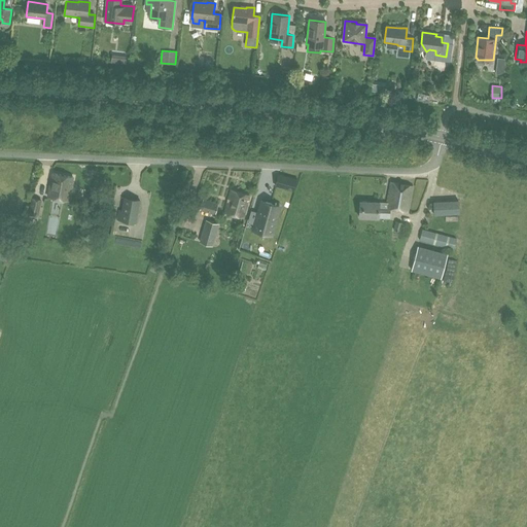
[(425,95),(412,92),(411,99),(424,101),(425,95)]
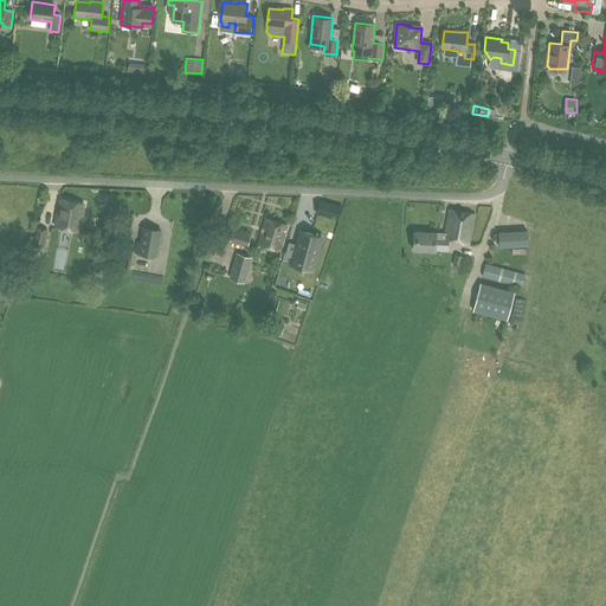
[(59,199),(55,225),(78,230),(84,204),(59,199)]
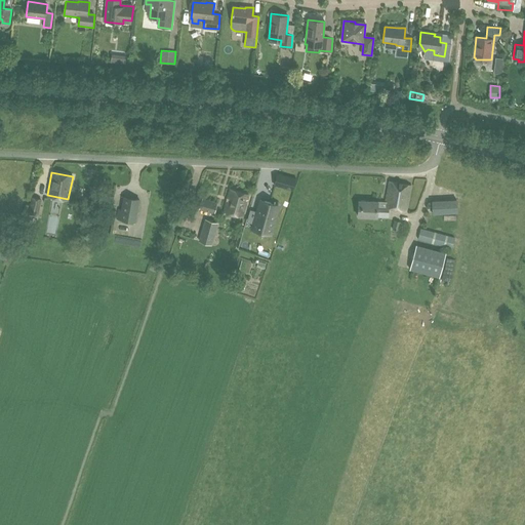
[(287,176),(277,173),(274,185),(284,187),(287,176)]
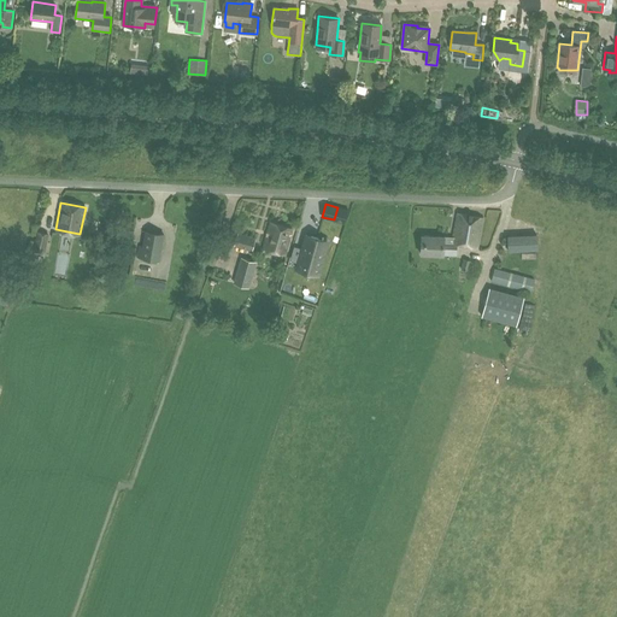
[(451,236),(444,236),(444,248),(457,250),(457,245),(477,248),(483,217),(457,212),(451,236)]
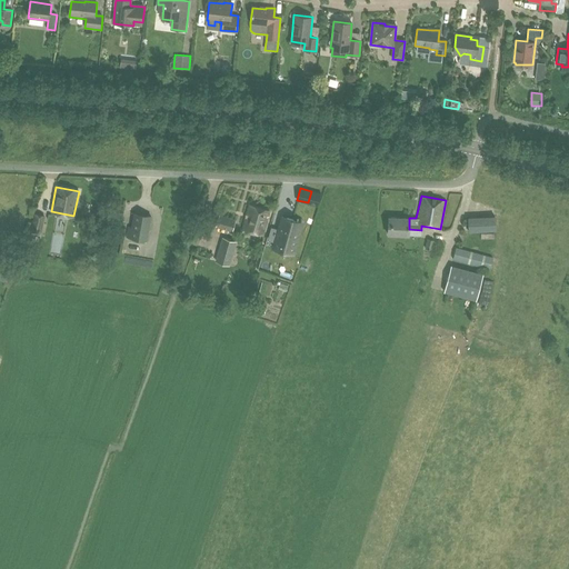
[(249,205),(242,229),(262,235),(269,210),(249,205)]
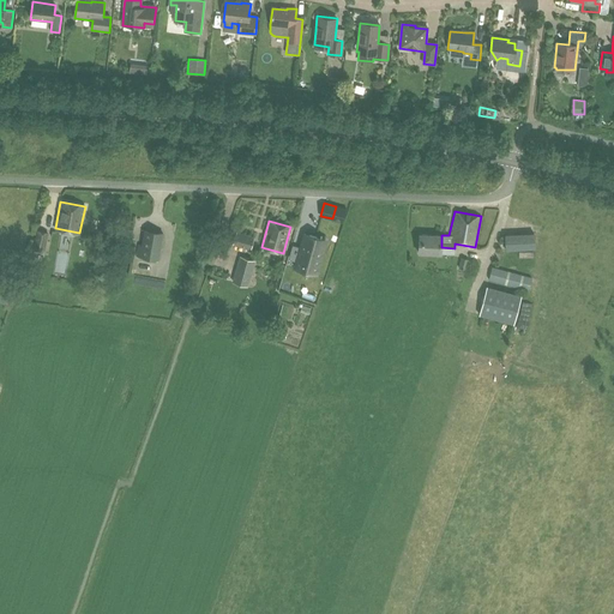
[(32,230),(30,242),(40,245),(38,247),(46,248),(48,236),(42,235),(42,233),(32,230)]
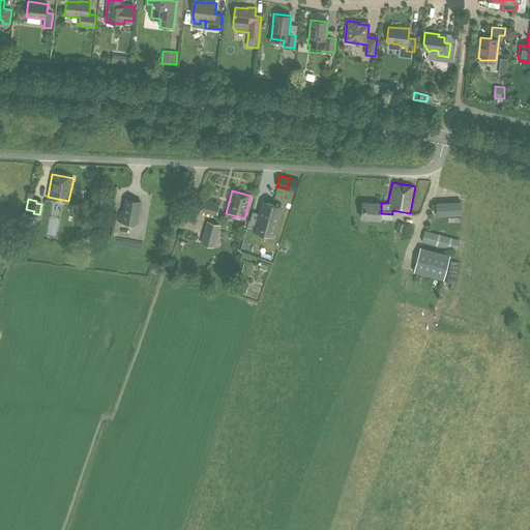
[(118,221),(137,224),(140,202),(122,199),(118,221)]
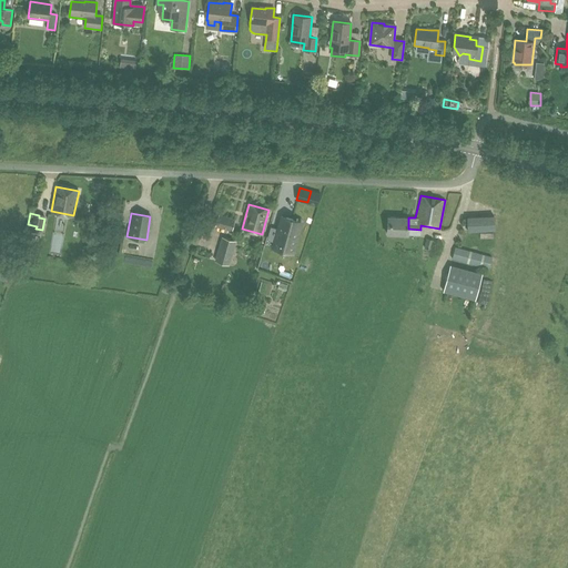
[(215,226),(232,231),(234,219),(219,214),(215,226)]
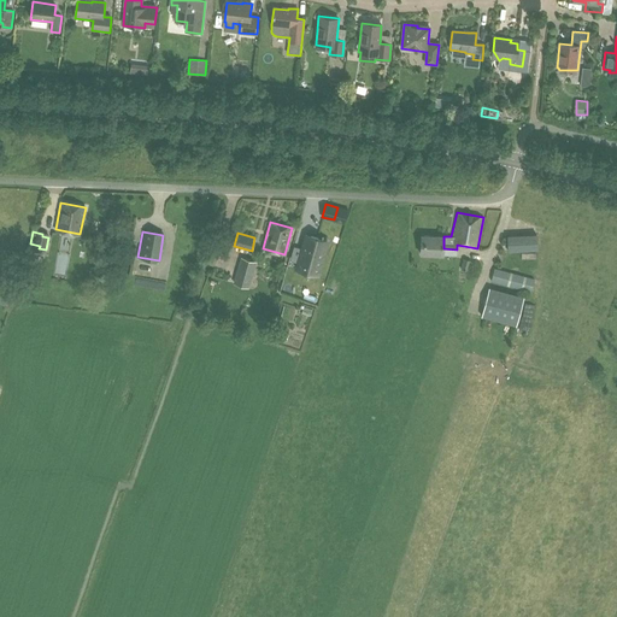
[(506,236),(507,251),(538,250),(536,234),(506,236)]
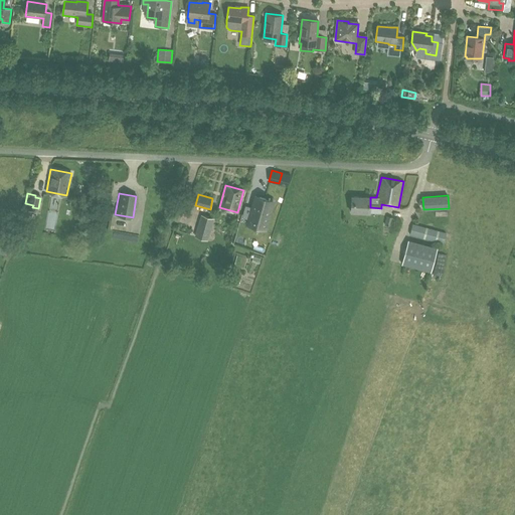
[(270,200),(255,196),(247,224),(265,229),(271,211),(267,210),(270,200)]
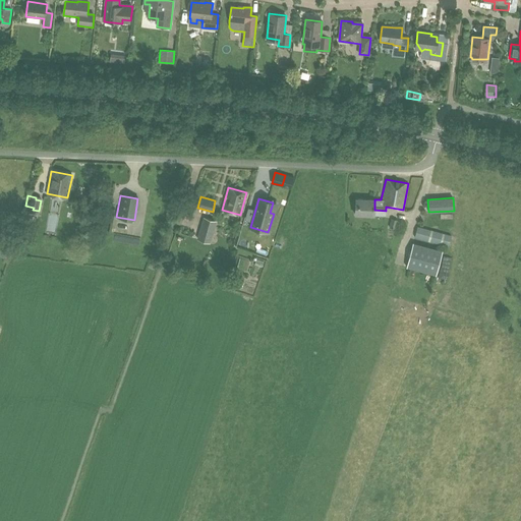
[(374,210),(374,199),(356,198),(355,215),(373,216),(374,210)]
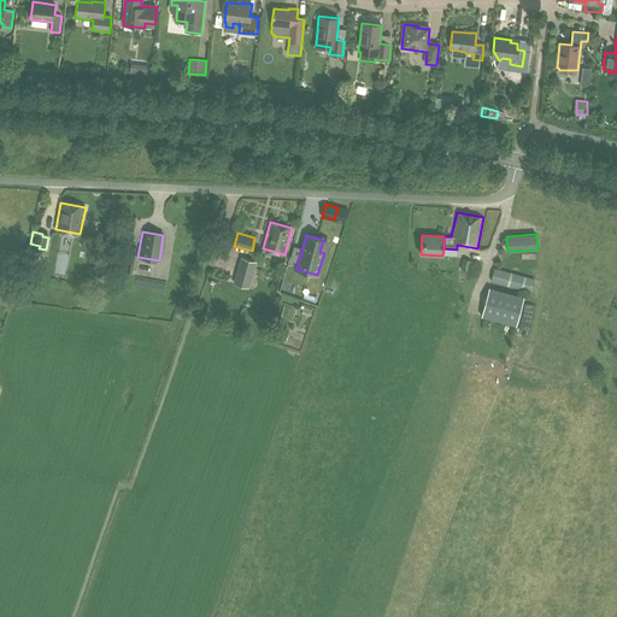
[(65,257),(60,275),(70,277),(74,258),(65,257)]
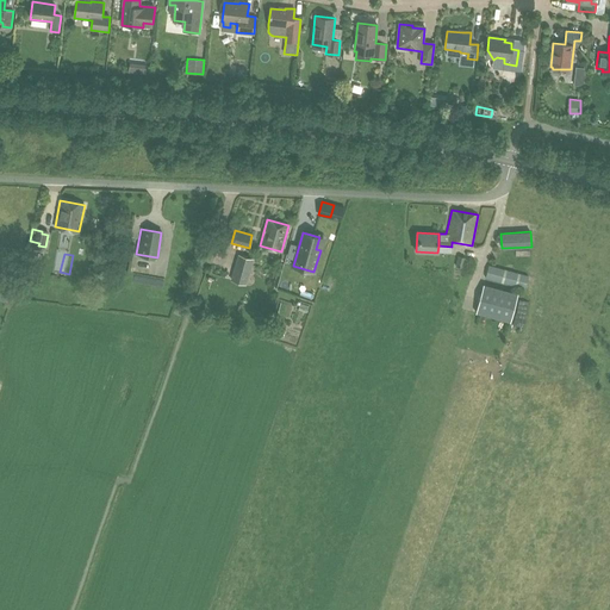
[(247,284),(253,259),(238,255),(231,280),(247,284)]
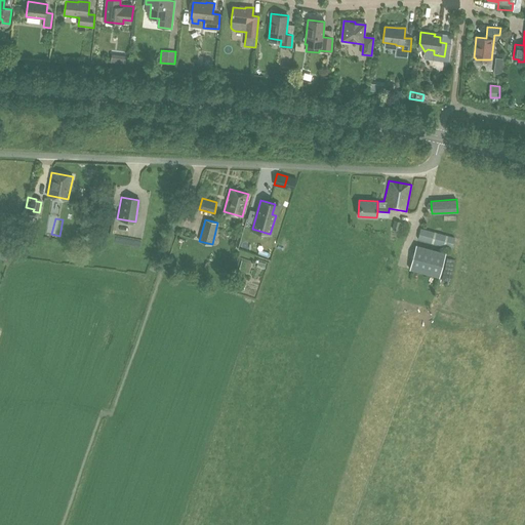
[(399,230),(401,221),(394,220),(392,229),(399,230)]
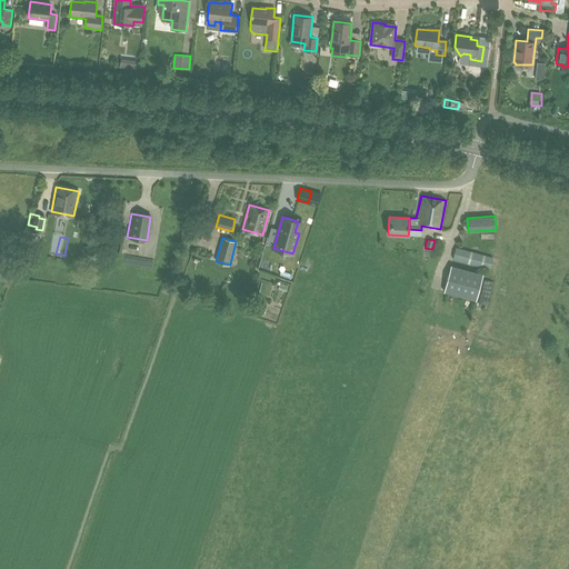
[(452,259),(489,269),(493,257),(456,247),(452,259)]
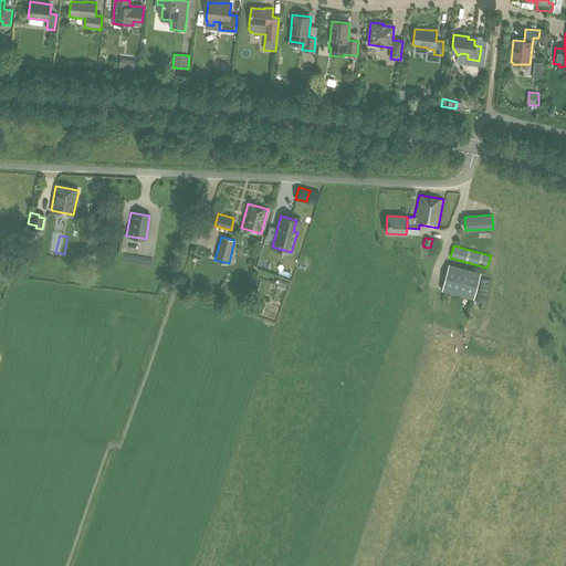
[(480,273),(449,264),(442,290),(473,297),(480,273)]
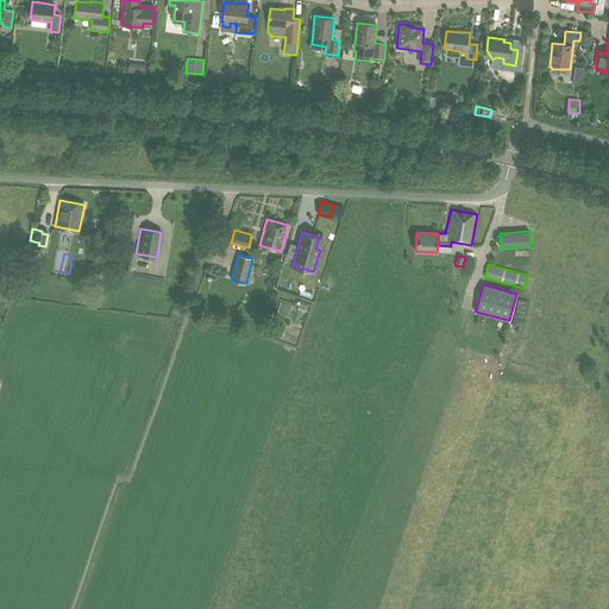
[(0,300),(6,302),(10,303),(13,292),(10,290),(0,287),(0,300)]
